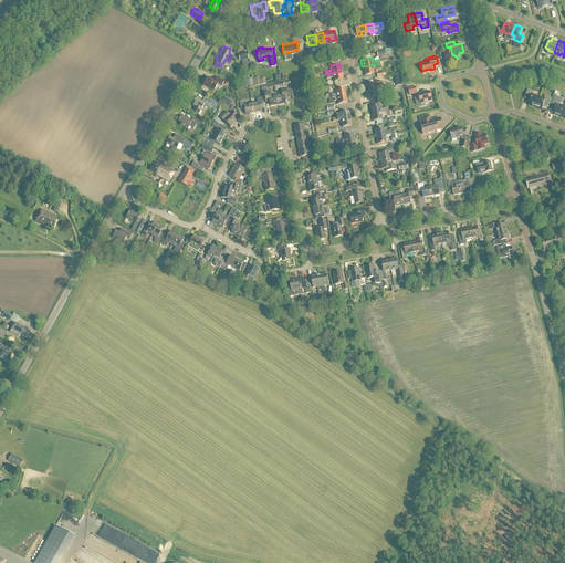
[(370,65),(362,66),(363,73),(372,72),(374,71),(375,70),(375,68),(376,68),(379,66),(379,63),(378,64),(375,64),(370,65)]
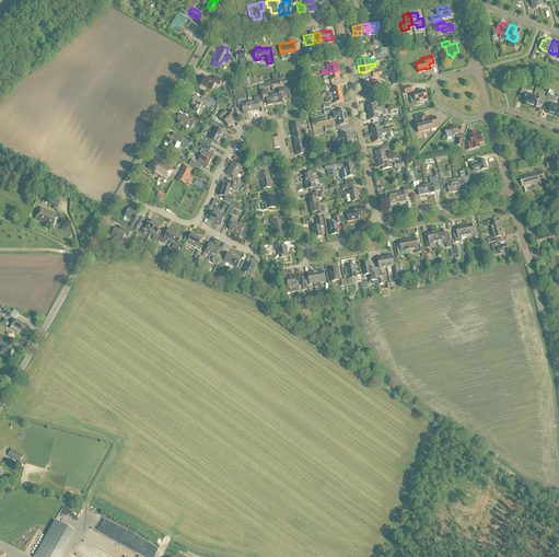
[(218,83),(221,78),(213,73),(211,78),(210,77),(210,78),(204,74),(199,82),(210,88),(214,81),(218,83)]
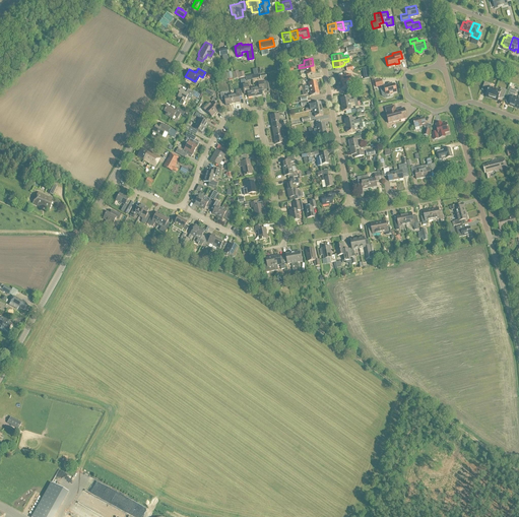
[(337,75),(335,75),(336,82),(344,80),(349,79),(352,78),(352,75),(345,73),(343,74),(337,75)]
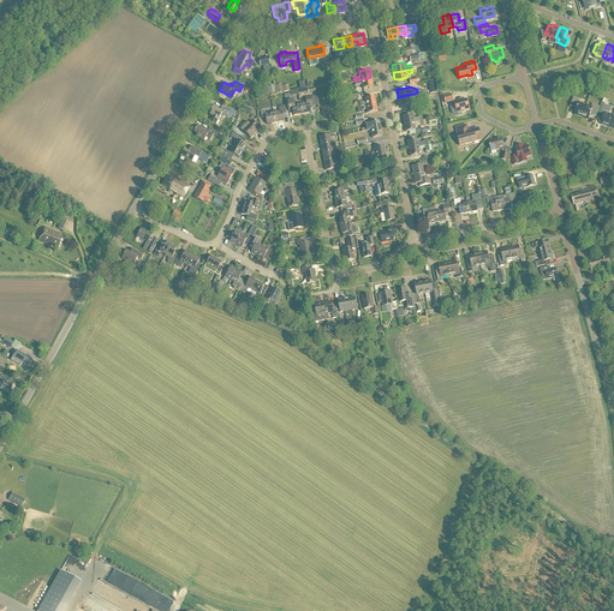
[(449,91),(441,93),(443,101),(452,99),(449,91)]
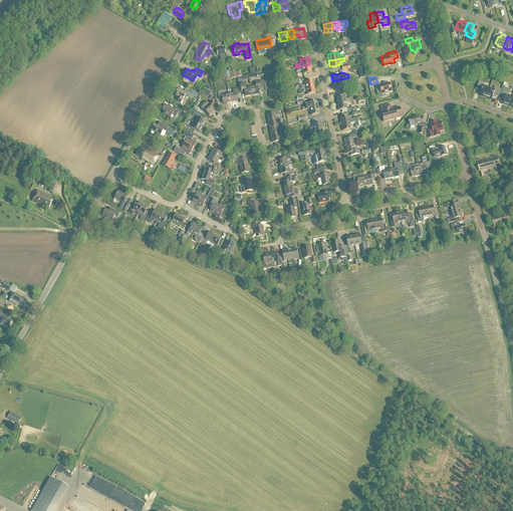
[(260,85),(259,79),(258,77),(253,78),(254,83),(250,84),(251,93),(258,92),(257,86),(260,85)]
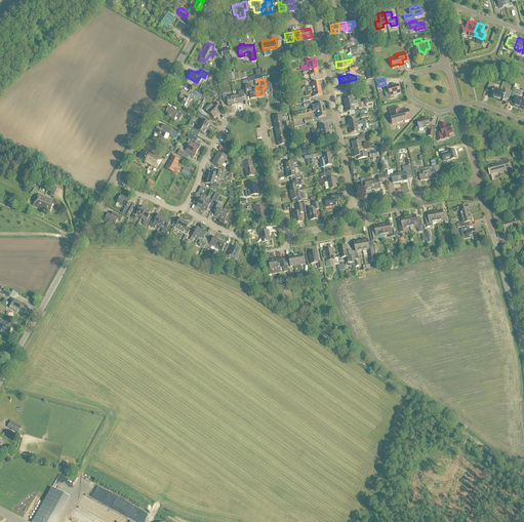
[(311,84),(307,85),(307,88),(309,88),(312,88),(320,86),(318,80),(310,81),(311,84)]
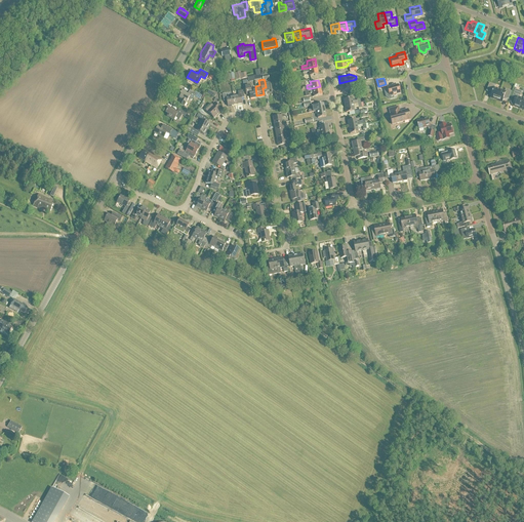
[(492,96),(495,97),(499,87),(493,85),(494,83),(488,81),(485,88),(489,90),(490,91),(489,95),(492,96)]
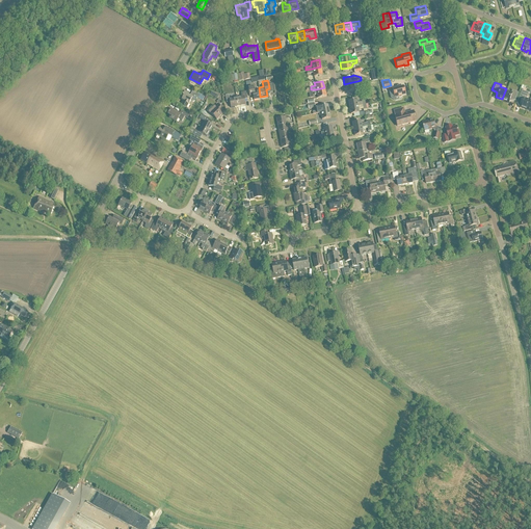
[(400,93),(404,91),(402,83),(391,86),(393,95),(397,94),(397,95),(398,95),(400,95),(400,94),(400,93)]
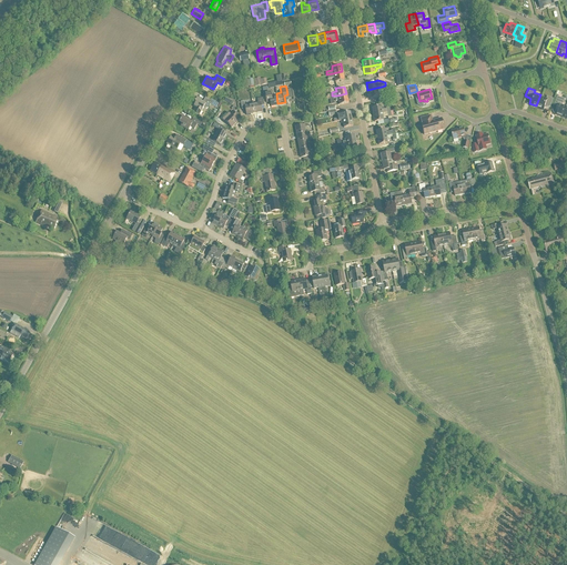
[(270,104),(277,103),(276,93),(269,94),(267,91),(264,91),(265,99),(269,98),(270,104)]
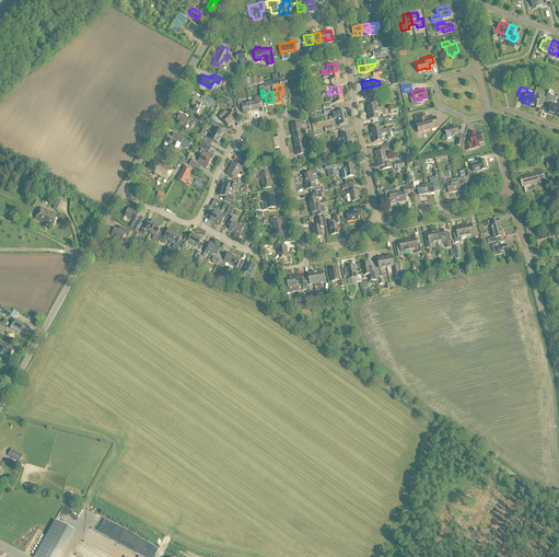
[(333,94),(329,94),(330,97),(333,96),(334,101),(342,100),(341,92),(333,94)]
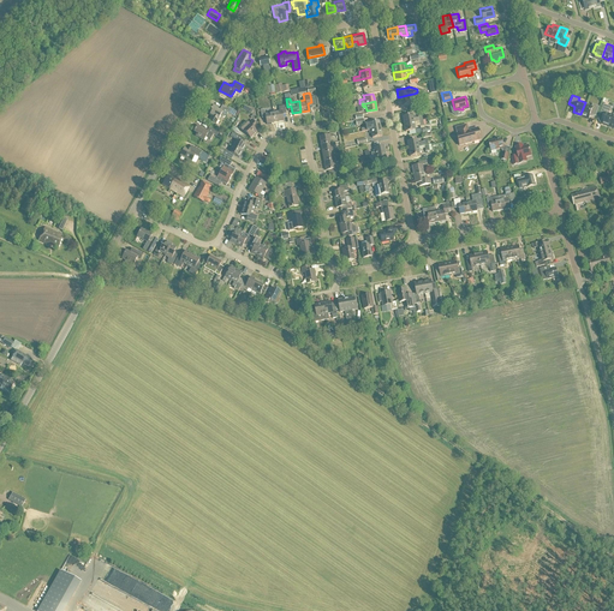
[(585,102),(580,114),(584,115),(583,115),(588,117),(589,112),(591,112),(595,113),(598,103),(591,101),(590,105),(585,102)]
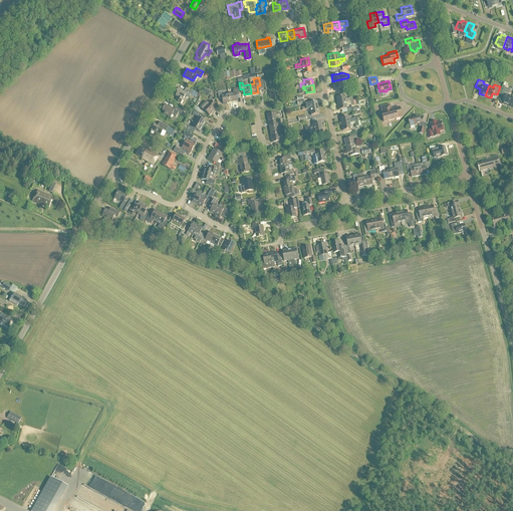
[(501,101),(508,103),(511,94),(508,92),(510,87),(503,84),(500,92),(504,94),(501,101)]
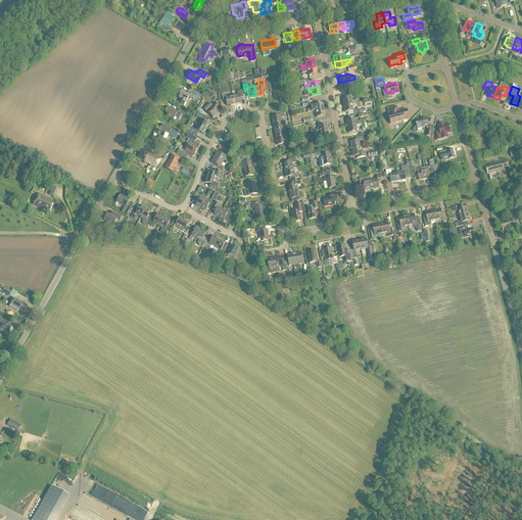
[(182,103),(184,100),(186,96),(189,97),(190,97),(192,94),(197,97),(200,93),(194,89),(193,91),(188,88),(186,91),(184,90),(180,87),(178,91),(179,92),(177,95),(180,96),(178,101),(182,103)]
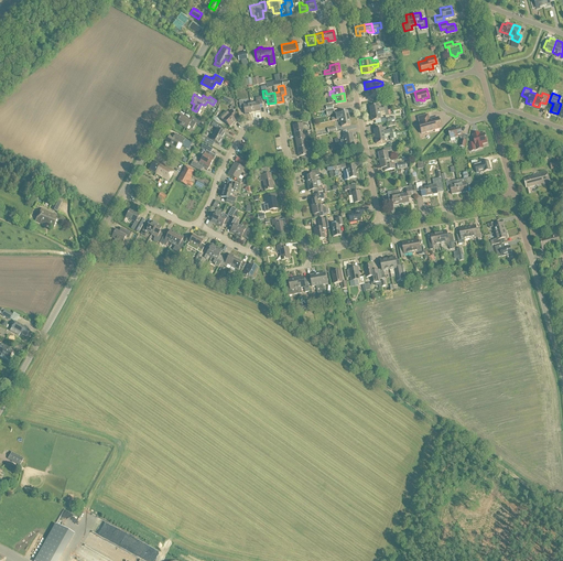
[(261,101),(260,94),(255,95),(255,99),(250,100),(251,110),(259,109),(258,103),(261,101)]
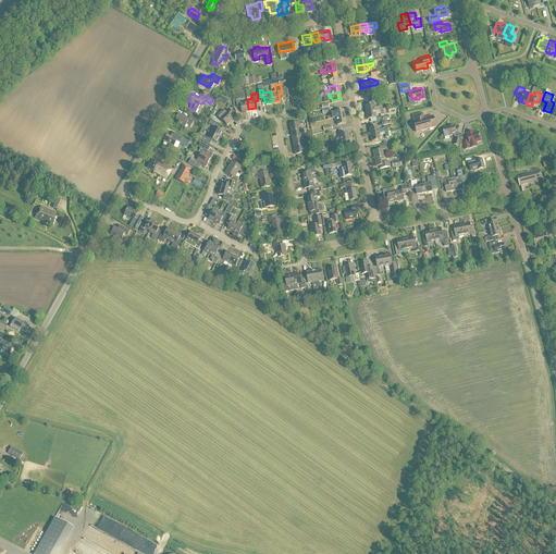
[(242,110),(248,109),(247,99),(239,100),(238,97),(235,97),(236,105),(239,103),(242,110)]
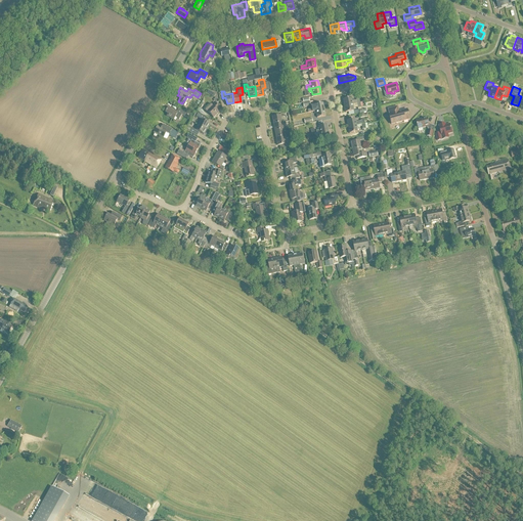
[(205,110),(206,109),(212,116),(217,111),(216,110),(219,106),(213,100),(210,102),(209,100),(203,106),(205,110)]
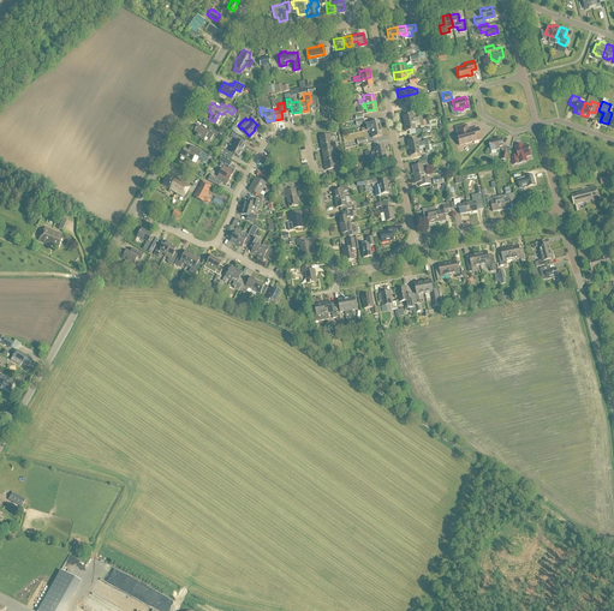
[(368,120),(370,127),(380,126),(377,118),(368,120)]
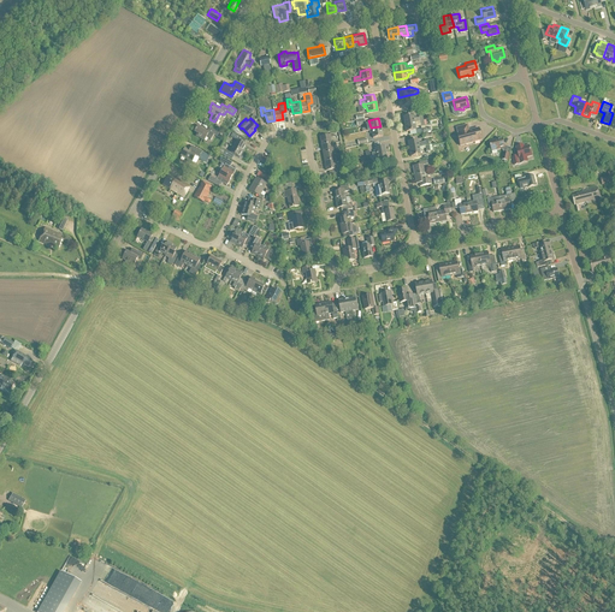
[(424,123),(423,118),(403,122),(404,129),(414,128),(414,123),(417,123),(417,120),(419,120),(419,124),(424,123)]
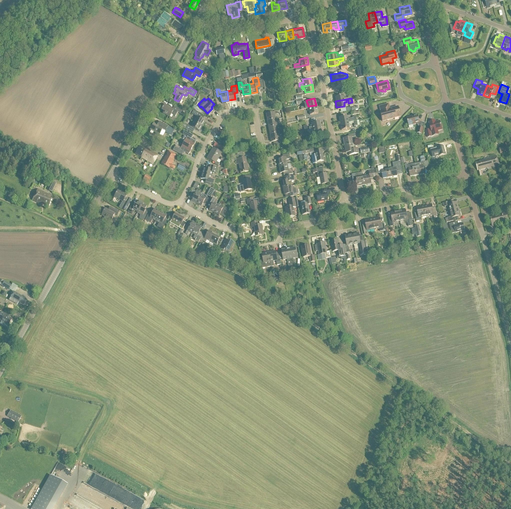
[(174,114),(177,110),(181,112),(183,109),(173,104),(172,106),(163,102),(160,107),(163,109),(162,111),(168,115),(170,112),(174,114)]
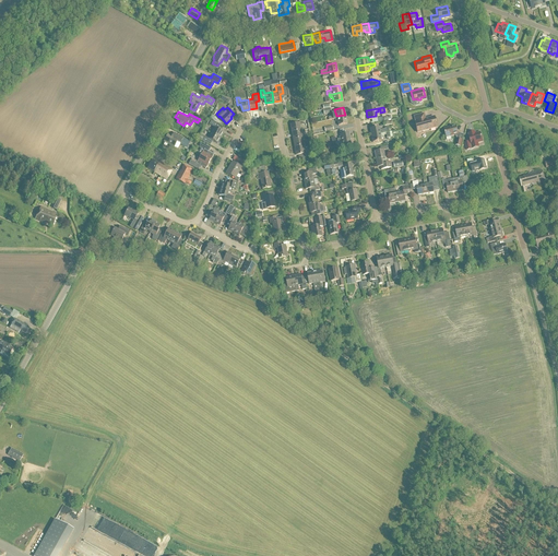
[(416,130),(436,125),(432,114),(424,116),(423,111),(413,114),(414,119),(413,119),(416,130)]
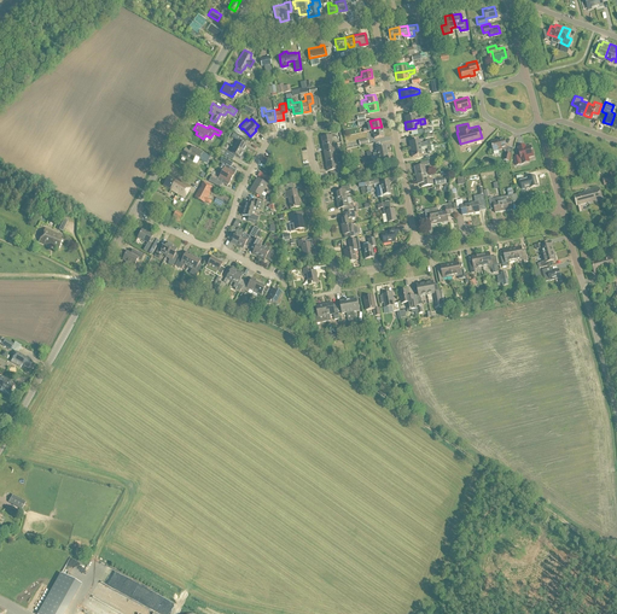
[(382,127),(372,128),(373,136),(383,134),(382,127)]
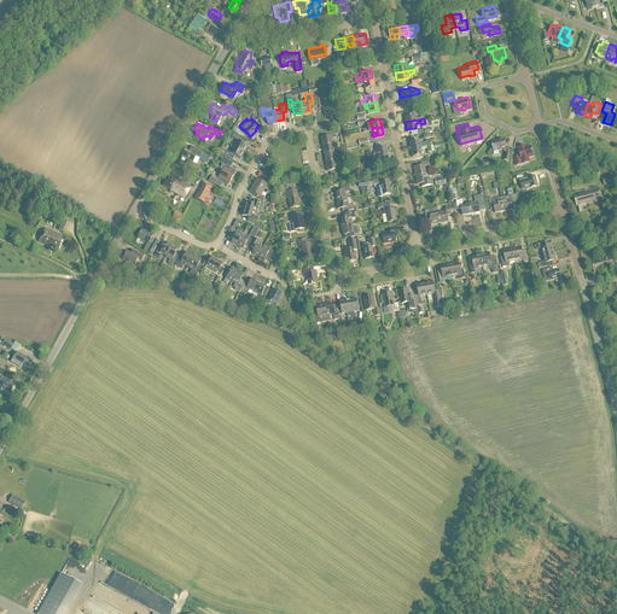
[(232,130),(230,134),(236,138),(232,144),(243,150),(246,144),(243,141),(245,138),(232,130)]
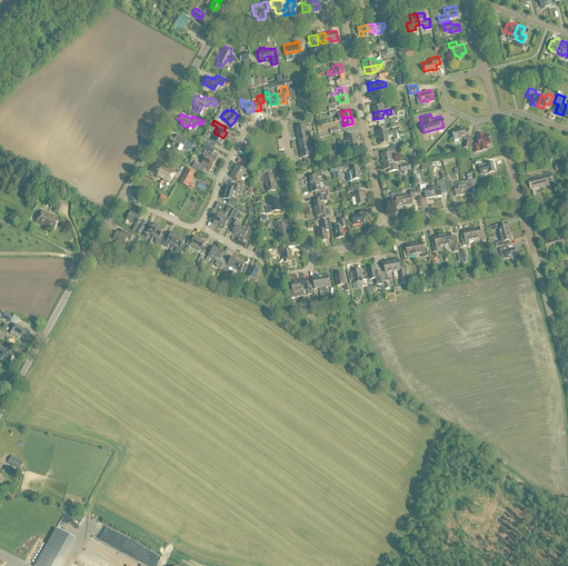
[(295,125),(296,132),(305,130),(304,126),(308,125),(308,122),(295,125)]
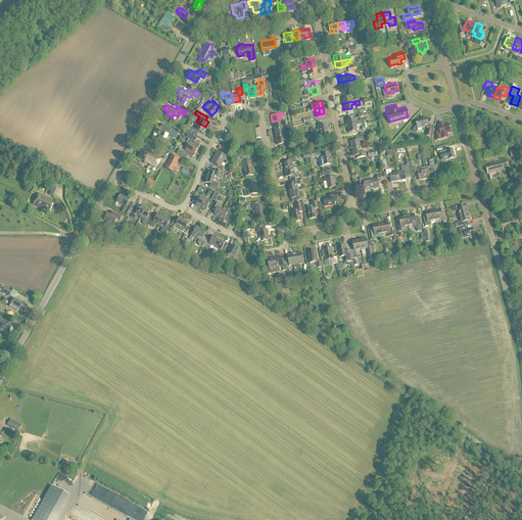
[(417,126),(428,123),(425,115),(415,117),(417,126)]
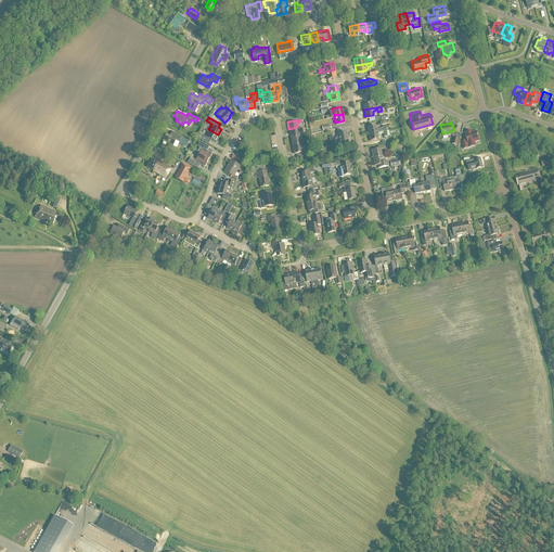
[(297,127),(288,129),(290,137),(298,135),(298,130),(301,129),(301,127),(298,127),(297,127)]
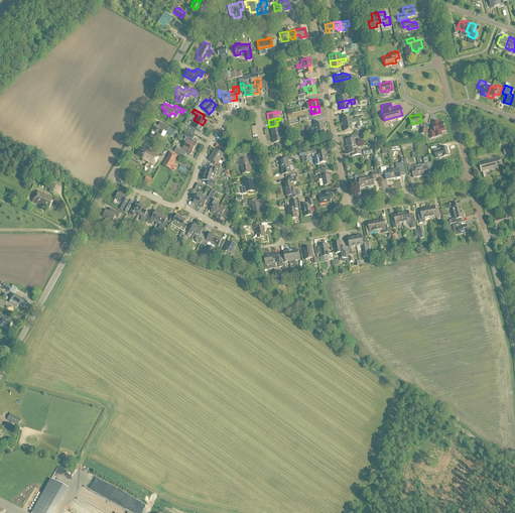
[(440,129),(444,128),(442,120),(437,121),(437,119),(431,121),(433,128),(428,129),(429,136),(441,133),(440,129)]
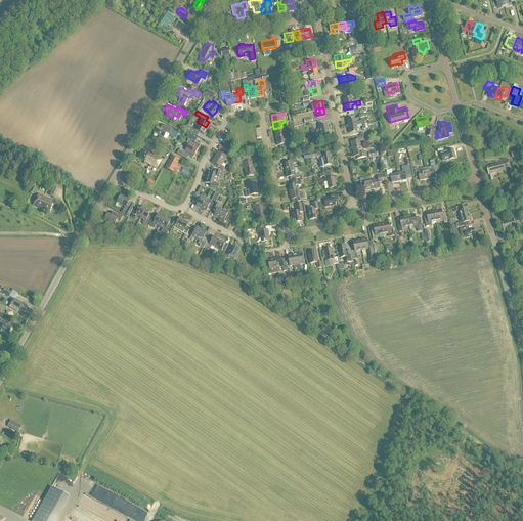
[(168,132),(171,127),(162,122),(161,125),(157,123),(153,130),(154,131),(153,132),(153,133),(155,134),(156,134),(157,132),(159,133),(158,134),(162,136),(165,130),(168,132)]
